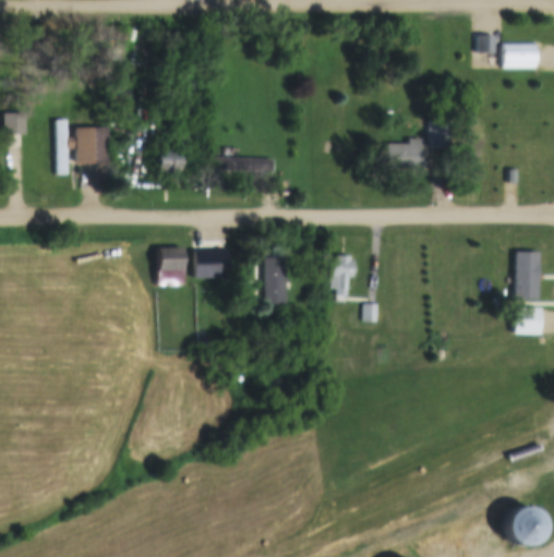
[(478,36),(495,36),(495,53),(478,53),(478,36)]
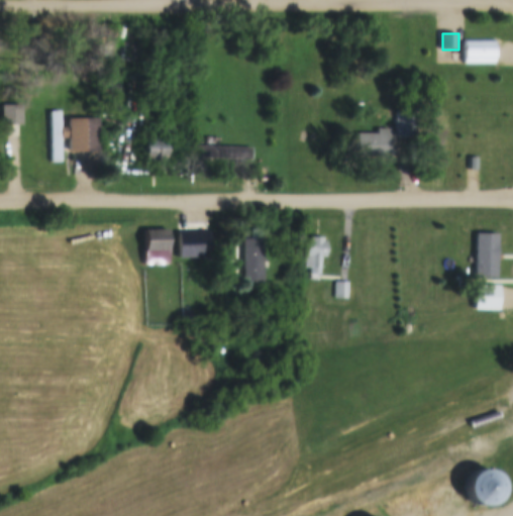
[(467,39),(496,39),(497,65),(467,65),(467,39)]
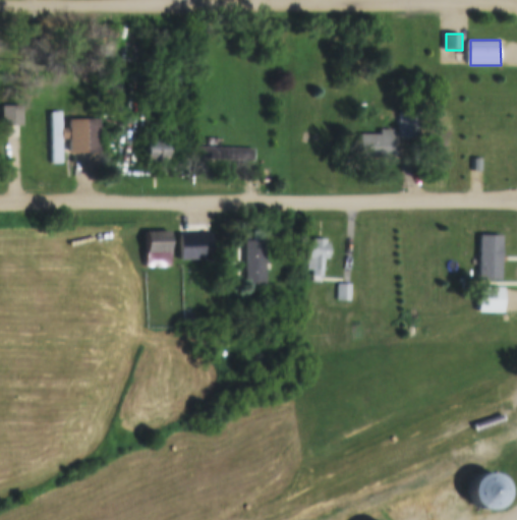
[(4,106),(24,106),(24,126),(4,126),(4,106)]
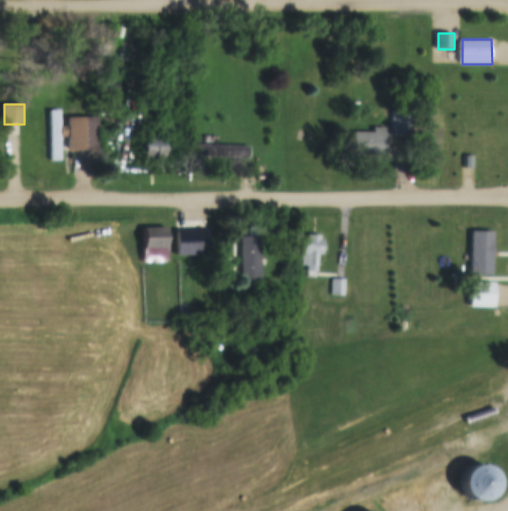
[(62,137),(62,161),(52,161),(52,110),(62,110),(62,127),(62,137)]
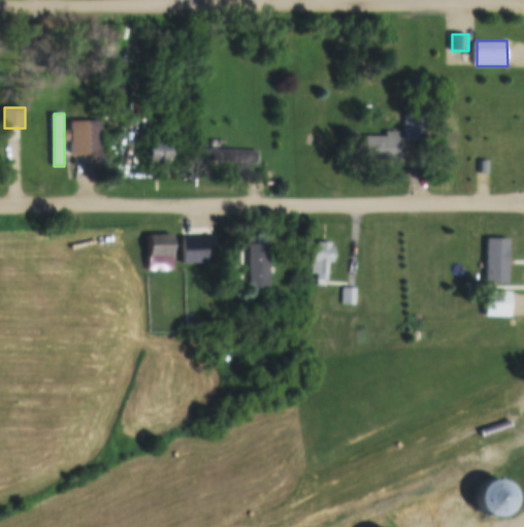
[(64,131),(71,131),(71,122),(103,121),(103,155),(71,155),(71,141),(64,141),(64,131)]
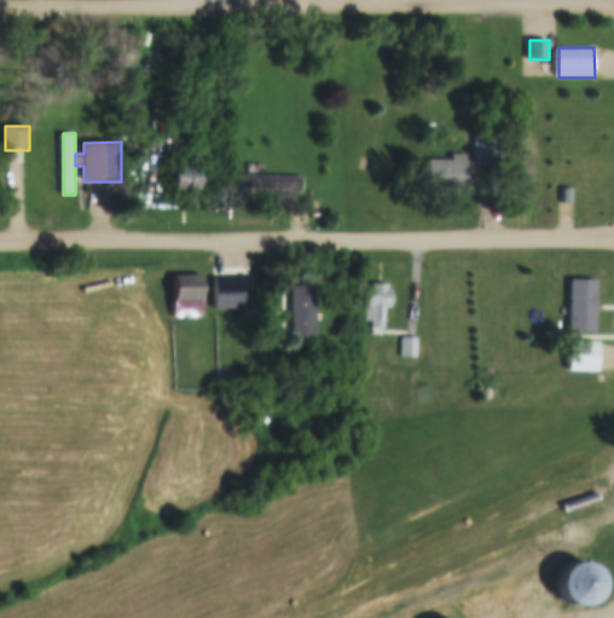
[(428,162),(453,162),(453,155),(468,155),(468,190),(428,190),(428,162)]
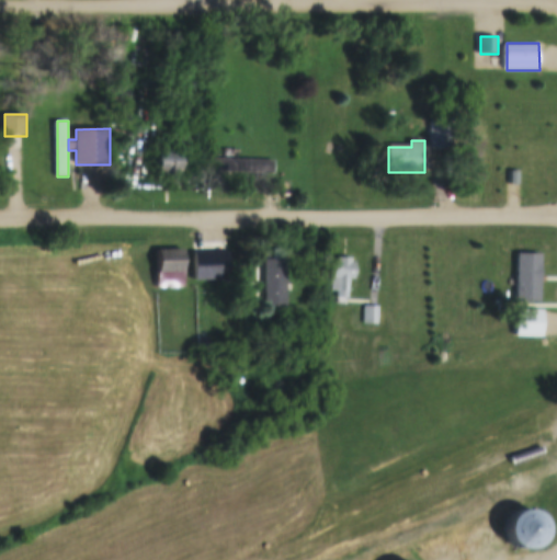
[(158,151),(181,151),(181,174),(158,174),(158,151)]
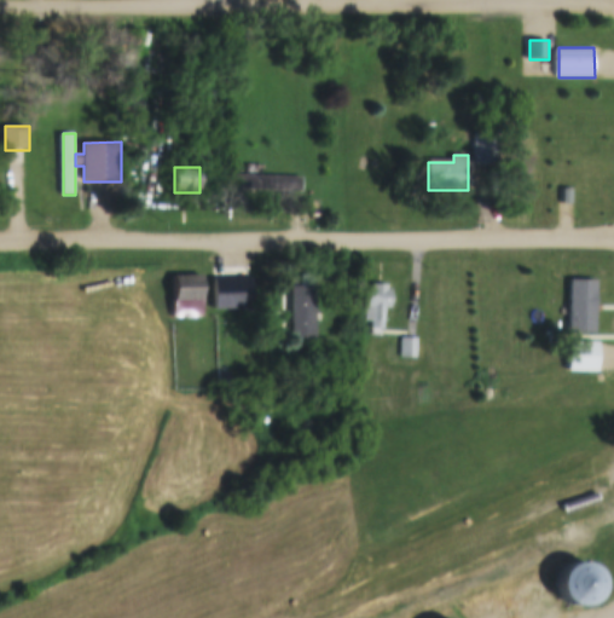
[(175,276),(204,276),(204,317),(175,317),(175,276)]
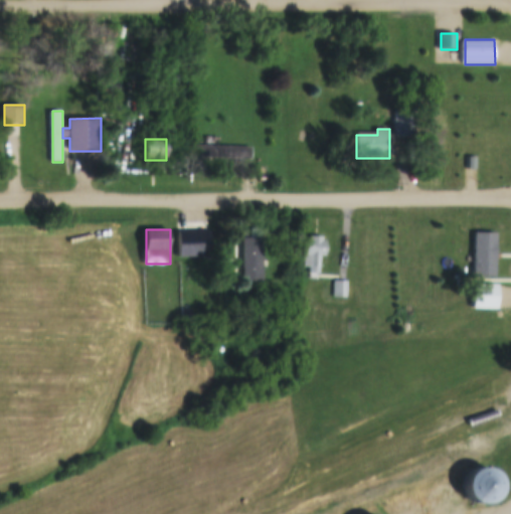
[(262,238),(264,238),(264,283),(243,283),(243,238),(251,238),(251,230),(262,230),(262,238)]
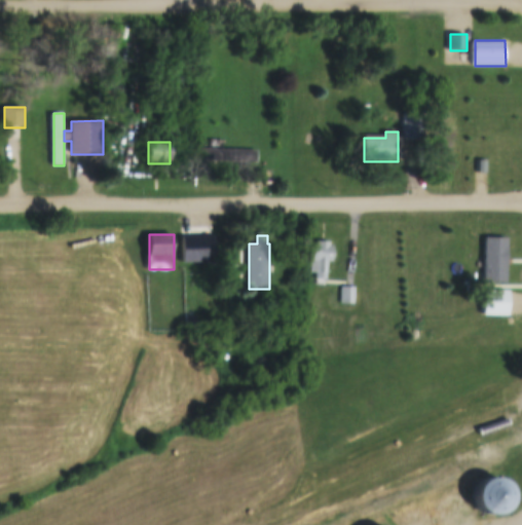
[(486,238),(507,238),(508,283),(486,283),(486,238)]
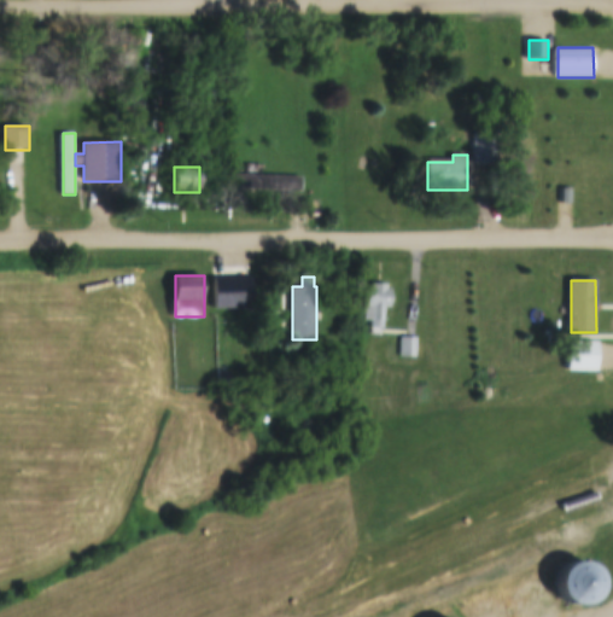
[(373,289),(373,284),(389,285),(389,290),(391,290),(391,307),(385,307),(385,329),(372,329),(372,320),(366,320),(368,289),(373,289)]
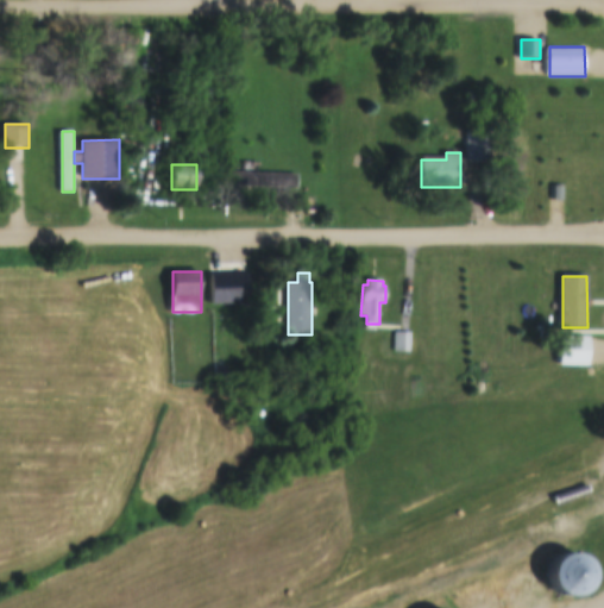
[(397,332),(413,332),(411,352),(396,351),(397,332)]
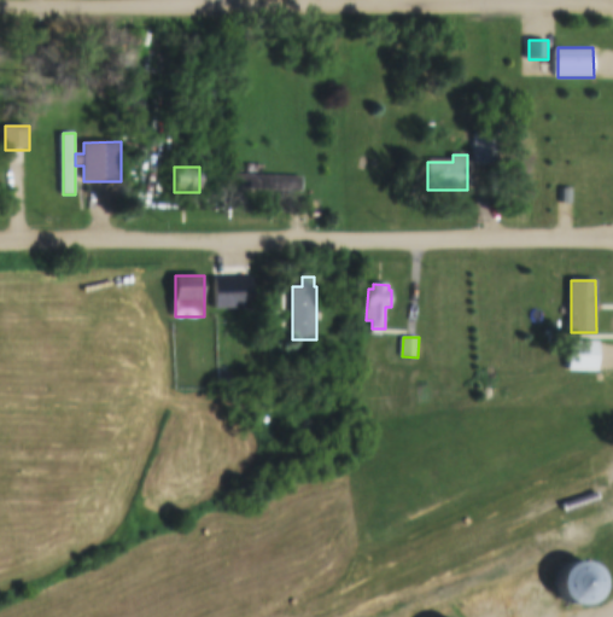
[(578,605),(593,599),(600,583),(593,569),(578,563),(562,569),(556,585),(562,599),(578,605)]
